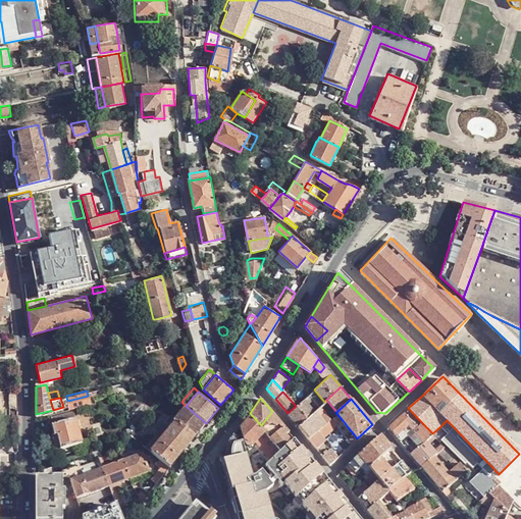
[(296,406),(288,413),(299,426),(314,412),(304,400),(296,406)]
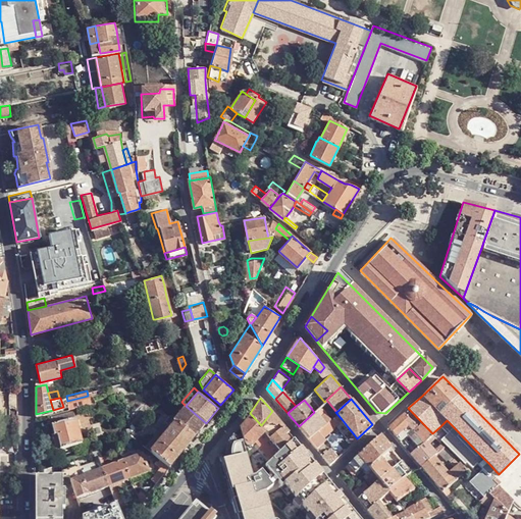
[(175,420),(195,436),(206,423),(186,406),(180,411),(174,419),(175,420)]
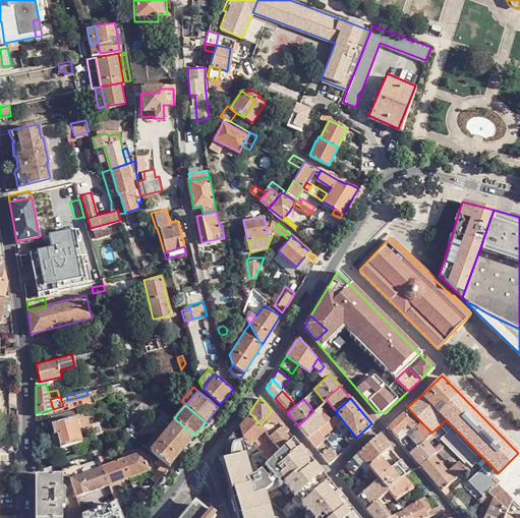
[(313,411),(298,425),(307,438),(329,417),(320,405),(319,406),(313,411)]
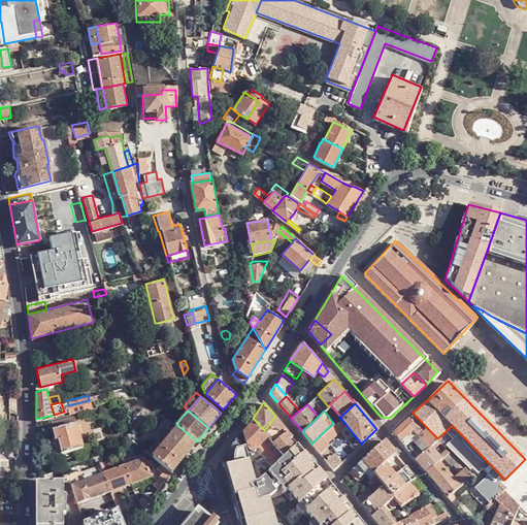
[(437,438),(413,413),(393,431),(404,446),(412,439),(422,451),(424,452),(430,446),(437,438)]
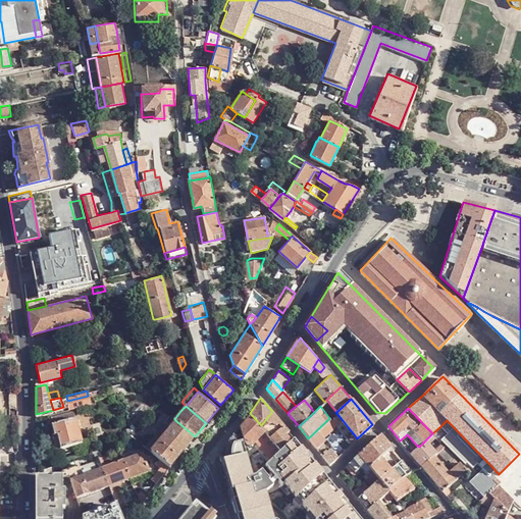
[(50,415),(52,423),(75,417),(72,409),(50,415)]
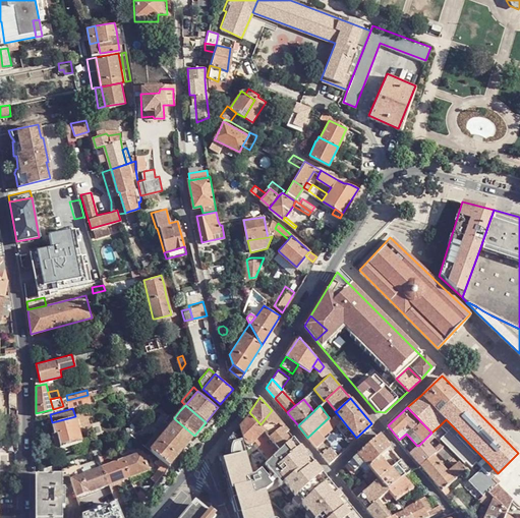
[(272,410),(261,424),(264,428),(264,429),(276,445),(279,449),(288,441),(292,437),(272,410)]
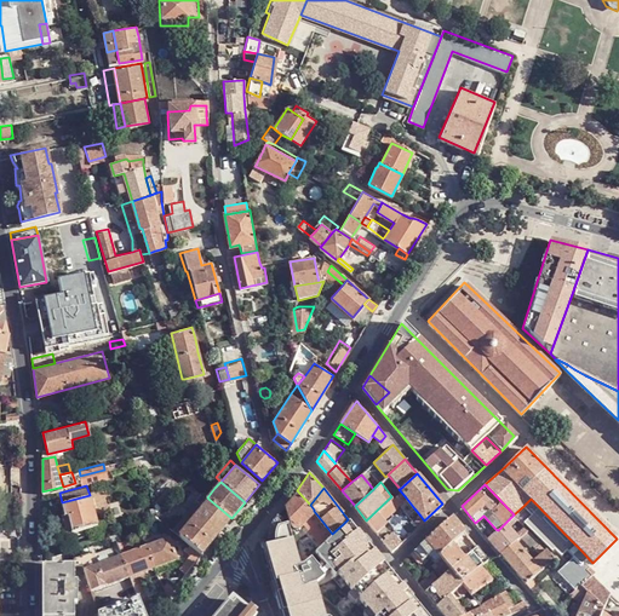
[(406,498),(399,489),(394,494),(401,502),(406,498)]
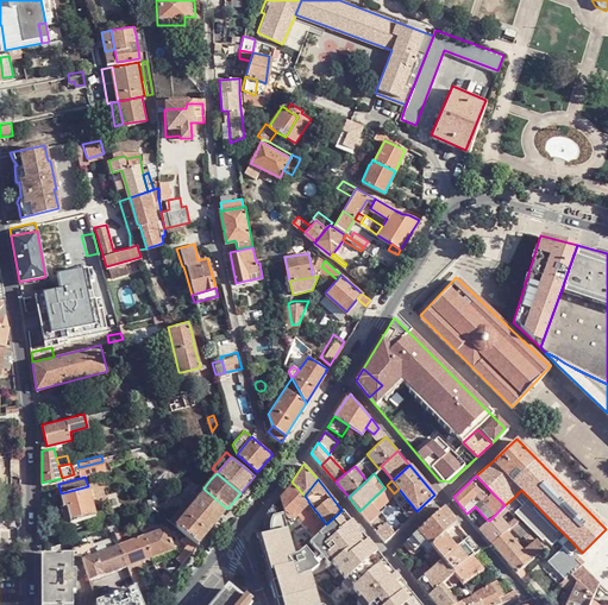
[(292,481),(280,497),(280,498),(284,514),(288,517),(293,518),(304,506),(308,502),(308,500),(305,496),(292,481)]
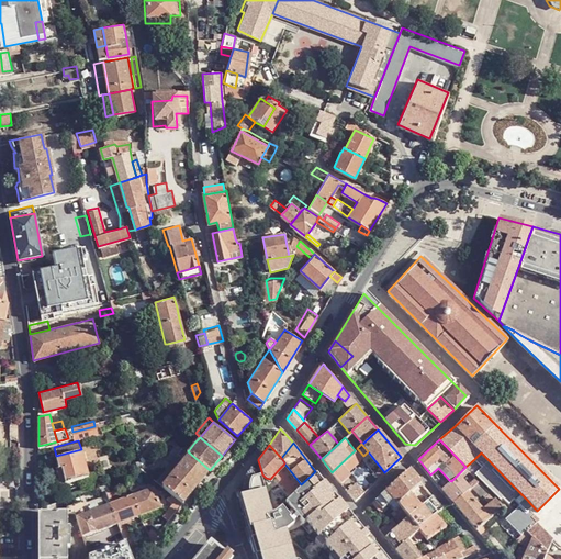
[(188,451),(183,447),(155,480),(161,485),(189,453),(188,451)]
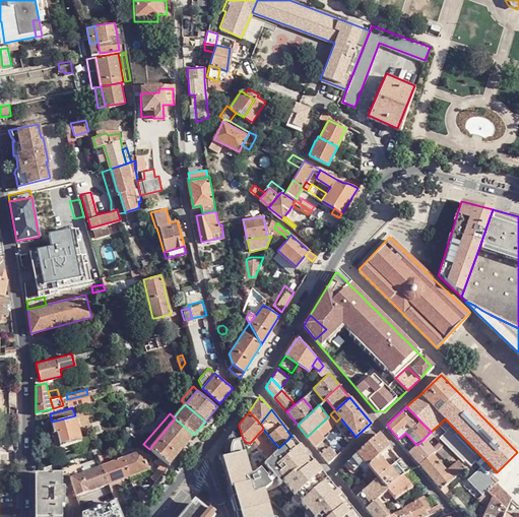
[(328,416),(307,437),(316,447),(325,438),(322,435),(333,426),(332,425),(336,422),(330,414),(328,416)]
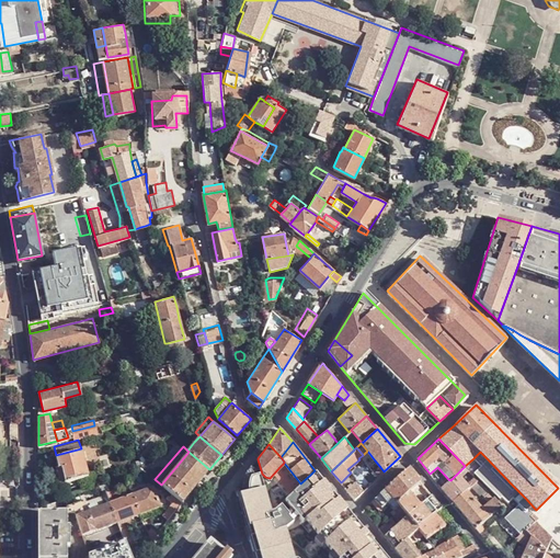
[(81,448),(56,455),(55,456),(58,467),(55,467),(59,484),(88,475),(81,448)]
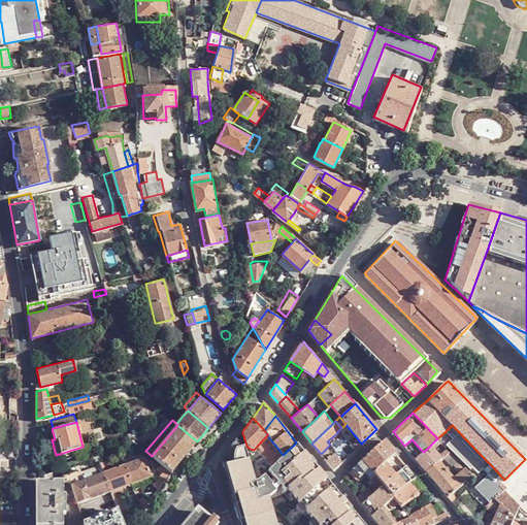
[(152,456),(172,471),(197,441),(177,425),(152,456)]
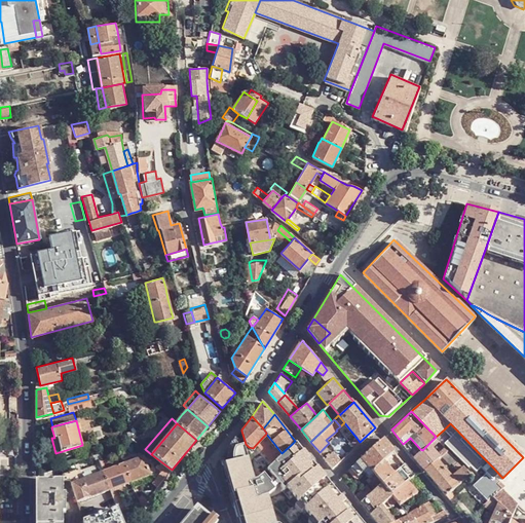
[(450,436),(456,430),(450,423),(444,430),(450,436)]
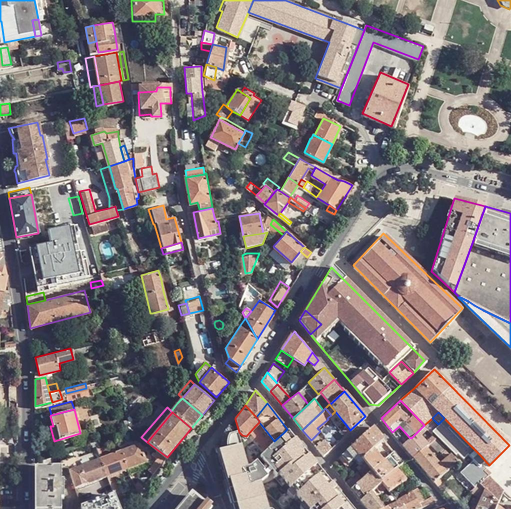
[(466,441),(444,418),(438,424),(433,429),(456,451),(461,447),(466,441)]
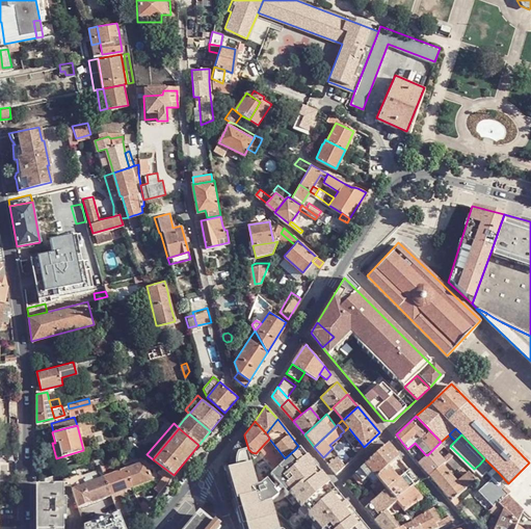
[(343,439),(341,435),(329,445),(333,448),(343,439)]
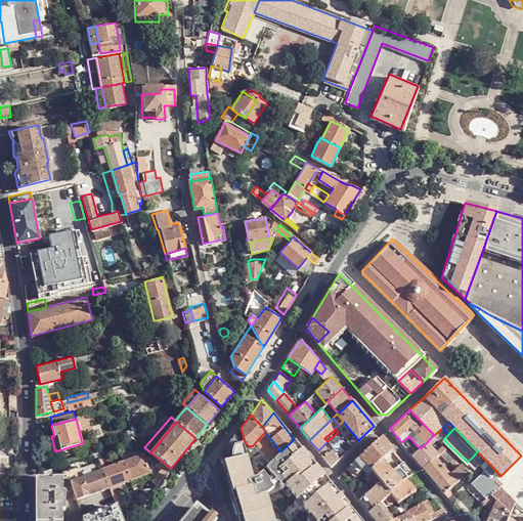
[(277,447),(265,432),(261,436),(273,449),(277,447)]
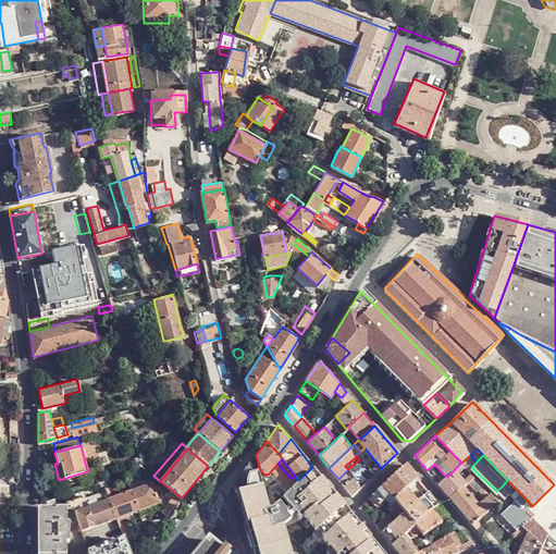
[(314,480),(308,471),(272,506),(270,507),(259,470),(256,470),(254,466),(250,463),(248,464),(246,468),(243,474),(242,478),(242,481),(242,489),(236,490),(237,494),(239,493),(242,507),(241,507),(245,524),(251,521),(255,531),(248,533),(252,550),(255,550),(260,548),(261,553),(293,553),(284,524),(300,509),(317,530),(322,537),(336,553),(385,553),(373,540),(368,544),(363,539),(359,533),(365,529),(334,493),(330,497),(325,492),(331,489),(320,476),(314,480)]
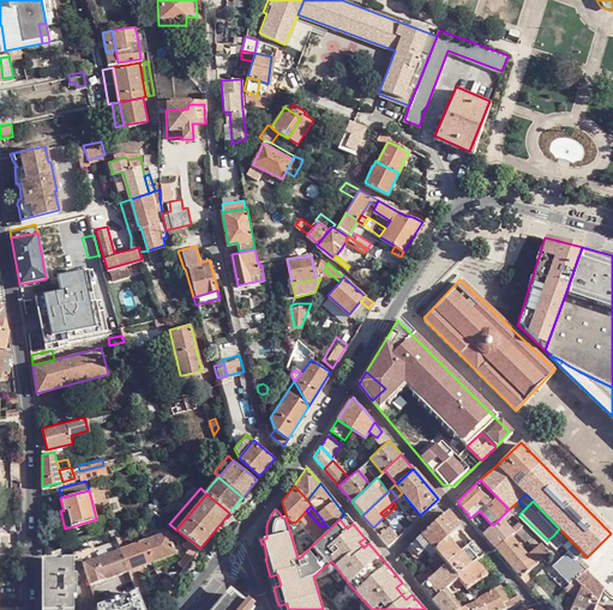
[(446,509),(421,533),(430,543),(433,548),(446,537),(460,525),(446,509)]
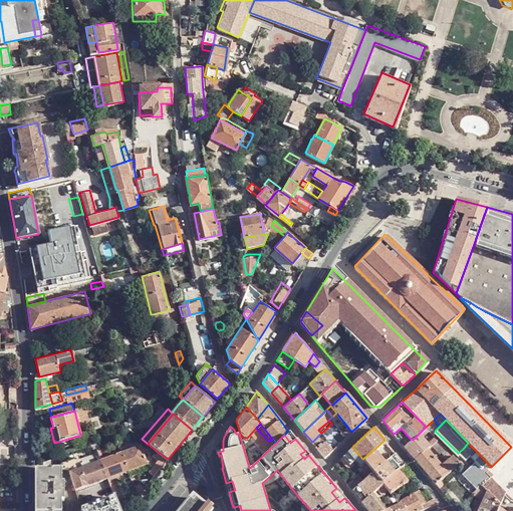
[(290,443),(295,439),(288,431),(284,435),(290,443)]
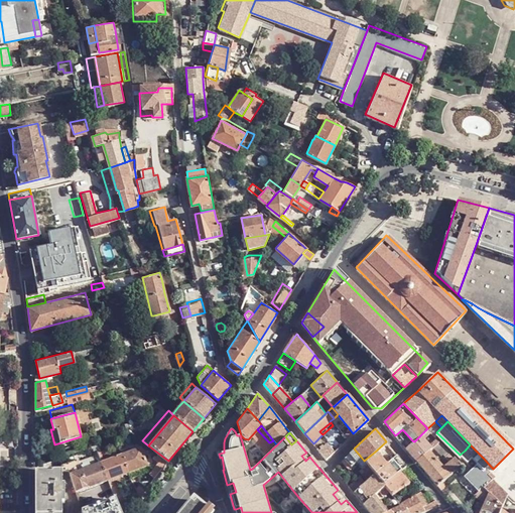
[(334,451),(347,439),(343,435),(330,445),(334,451)]
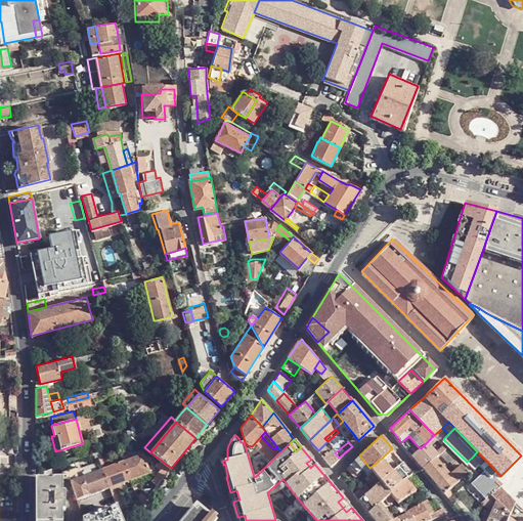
[(421,448),(419,447),(411,454),(423,468),(435,458),(436,459),(439,456),(436,451),(427,442),(421,448)]
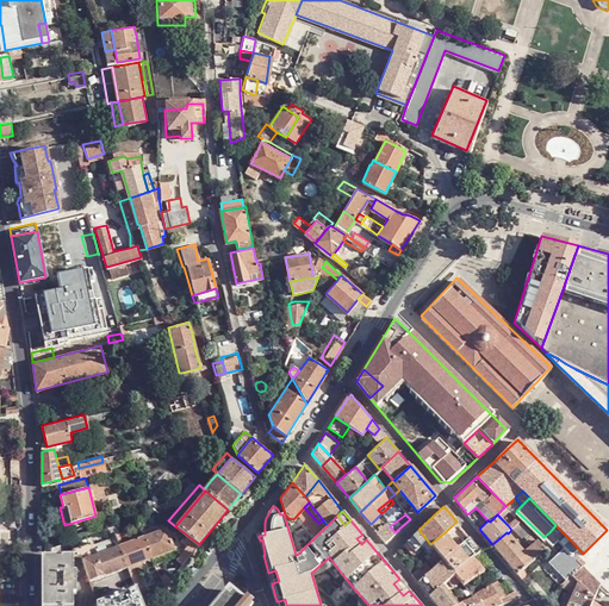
[(520,522),(516,517),(508,525),(511,530),(520,522)]
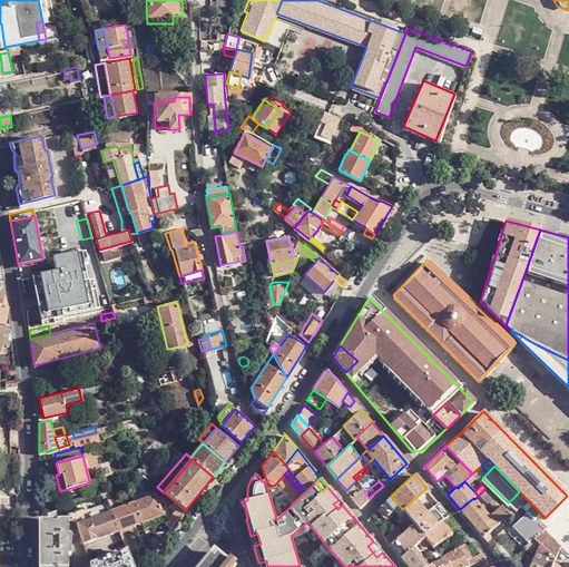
[(298,498),(305,491),(302,487),(297,489),(294,492),(298,498)]
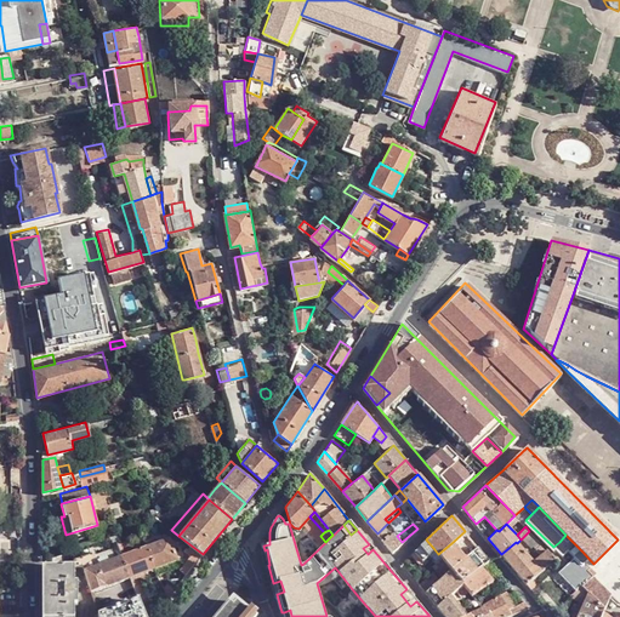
[(392,552),(402,542),(397,536),(393,532),(388,536),(386,533),(382,536),(385,538),(382,541),(392,552)]
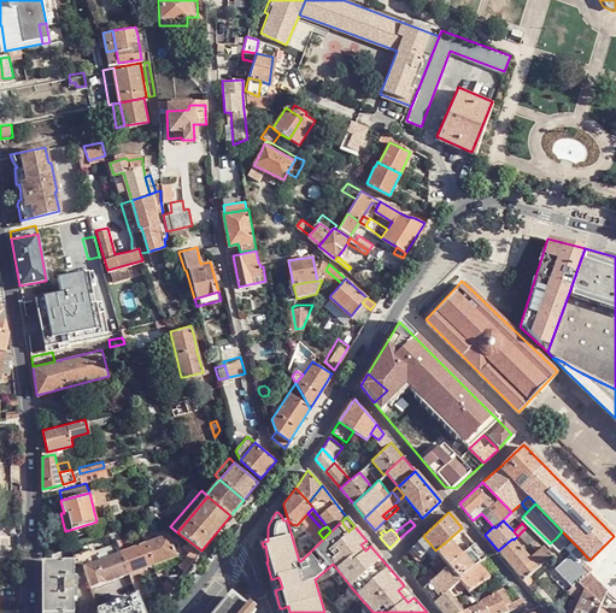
[(572,554),(579,548),(562,531),(556,538),(563,546),(572,554)]
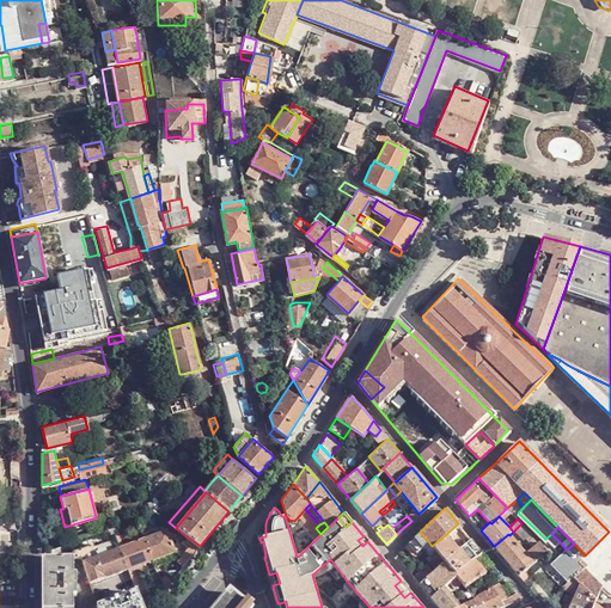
[(144,538),(152,558),(173,550),(166,529),(144,538)]
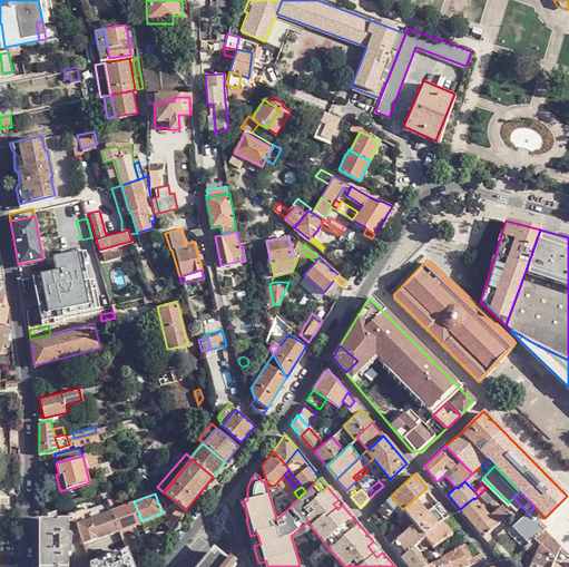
[(399,505),(391,496),(380,506),(388,515),(399,505)]
